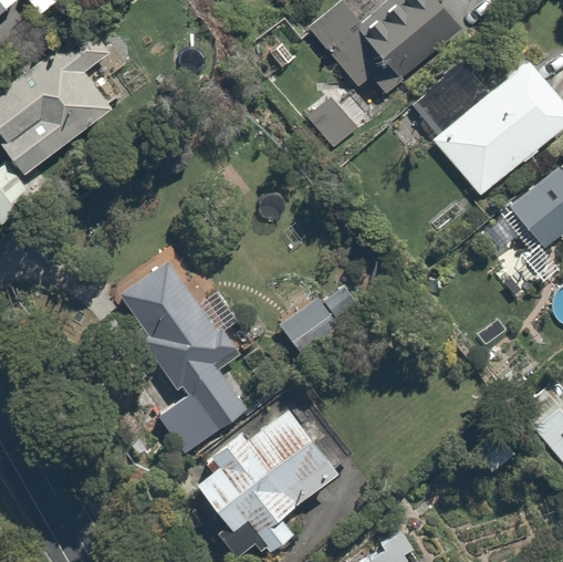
[(0,0),(0,17),(20,0),(0,0)]
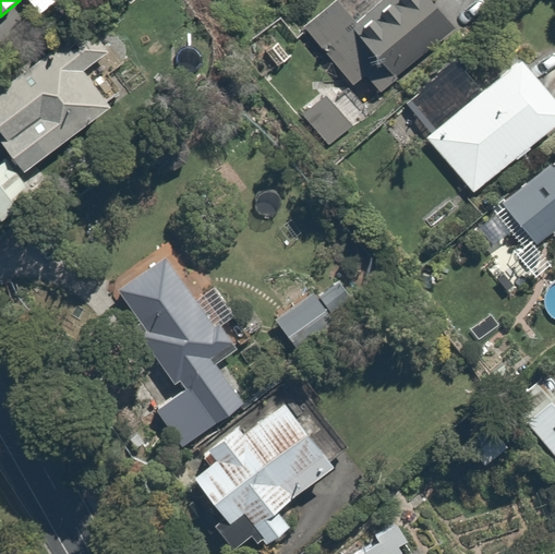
[(29,0),(43,15),(60,0),(29,0)]
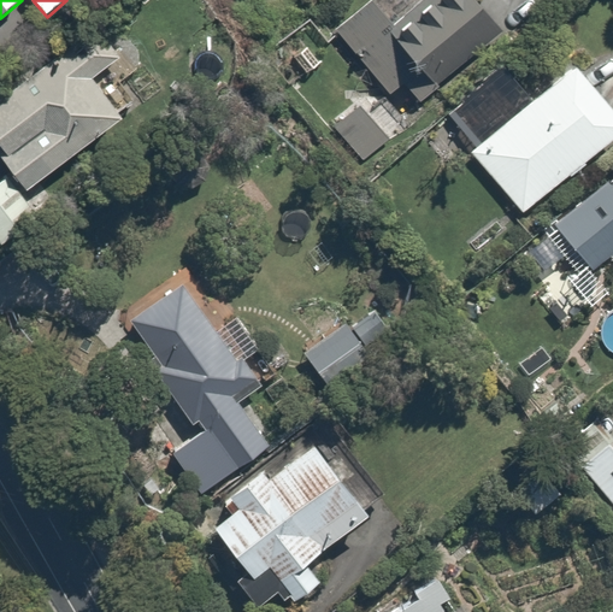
[(365,0),(331,30),(393,98),(406,86),(420,101),(504,27),(478,0),(413,0),(394,18),(377,0),(365,0)]
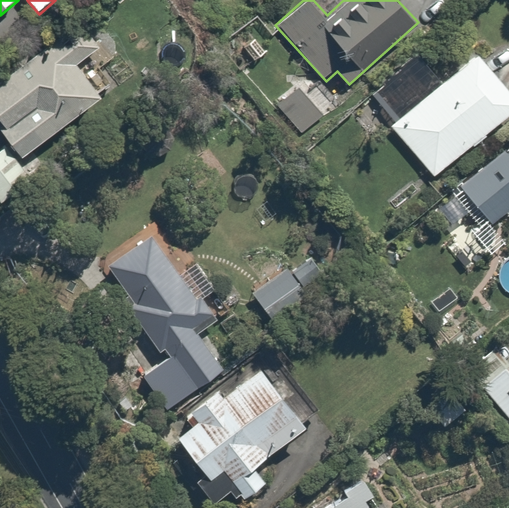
[(0,129),(0,131),(10,143),(0,151),(0,197),(6,204),(38,176),(27,163),(120,83),(108,69),(115,63),(81,23),(44,56),(34,64),(27,55),(0,77),(0,120),(4,126),(0,129)]
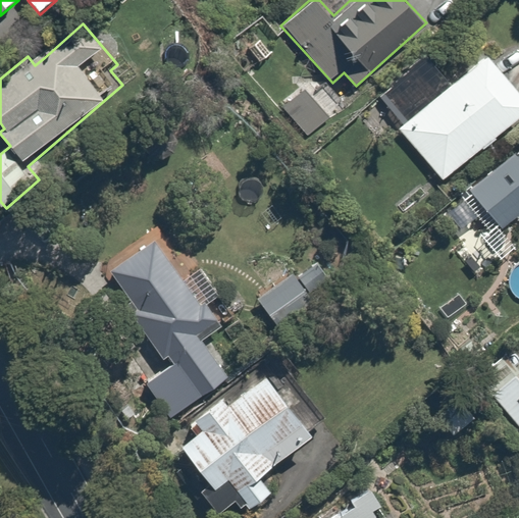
[(397,116),(402,122),(398,126),(436,176),(518,110),(518,91),(489,53),(475,64),(471,59),(397,116)]
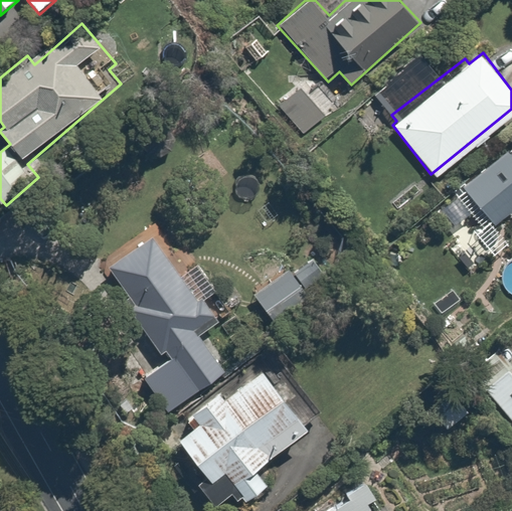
[(313,90),(308,84),(282,113),(309,137),(341,103),(319,82),(313,90)]
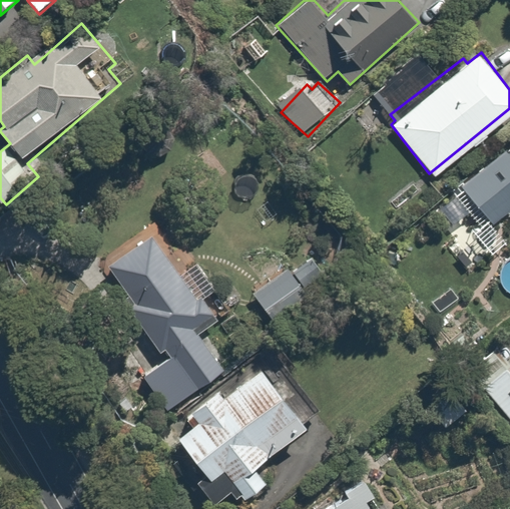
[(494,232),(509,220),(509,142),(457,183),(494,232)]
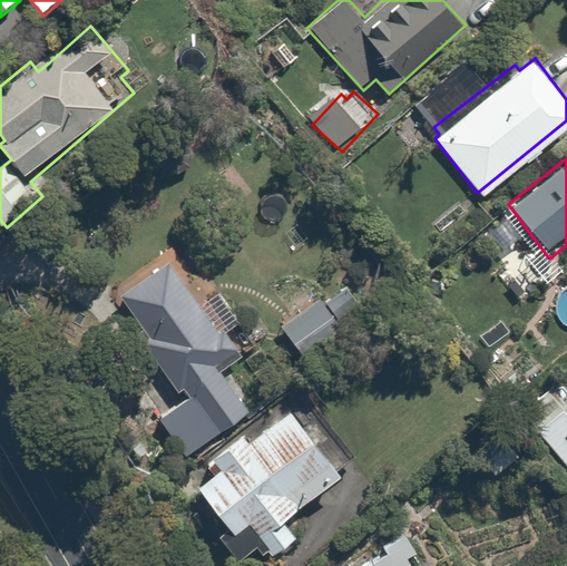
[(248,357),(203,290),(197,293),(172,256),(118,293),(129,311),(106,327),(136,370),(155,357),(178,391),(183,388),(191,398),(164,417),(192,458),(262,409),(234,368),(248,357)]
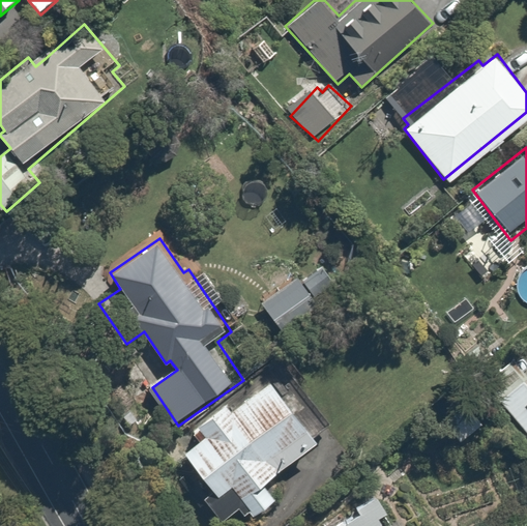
[(319,309),(300,276),(261,300),(281,331),(319,309)]
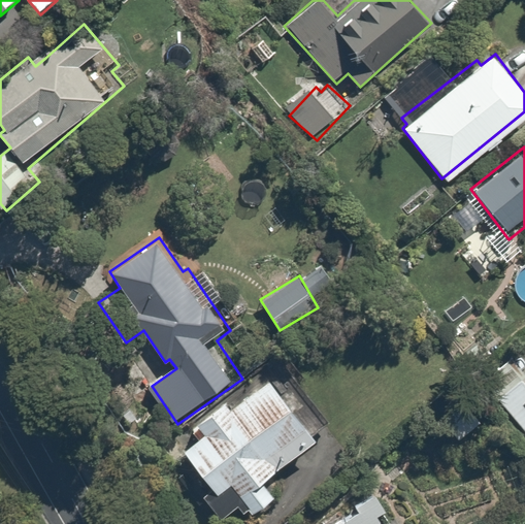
[(274,371),(228,408),(224,402),(196,424),(205,436),(186,452),(218,492),(203,503),(218,522),(236,506),(250,523),(281,523),(333,483),(318,463),(336,449),(274,371)]
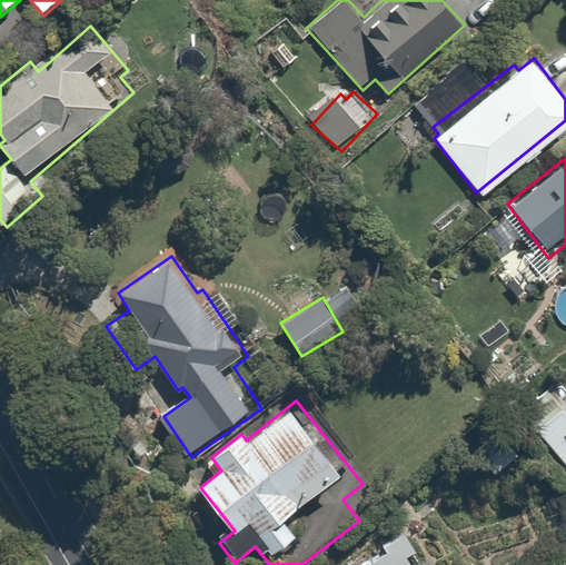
[(499,478),(523,454),(500,434),(477,458),(499,478)]
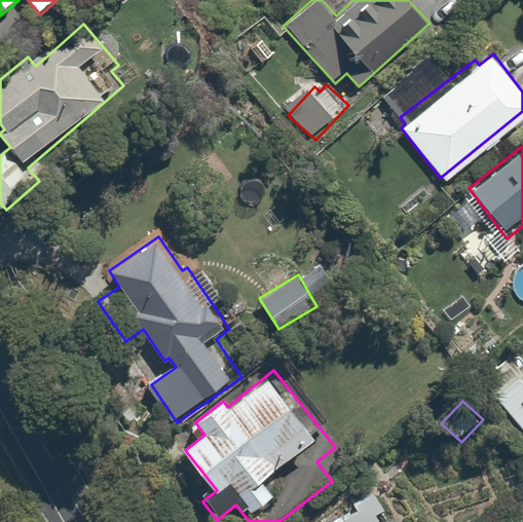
[(397,521),(384,504),(375,488),(349,506),(356,515),(345,521),(397,521)]
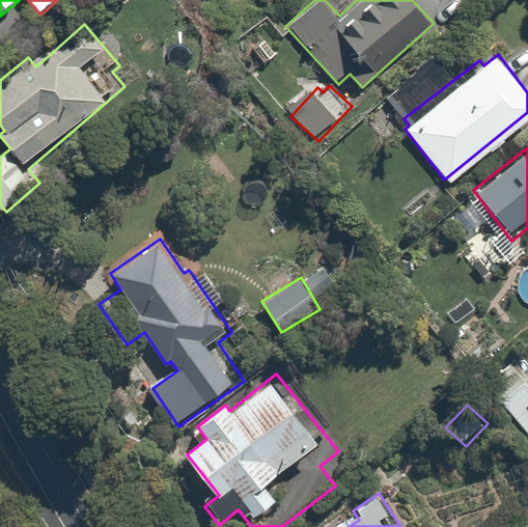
All buildings are outlined.
